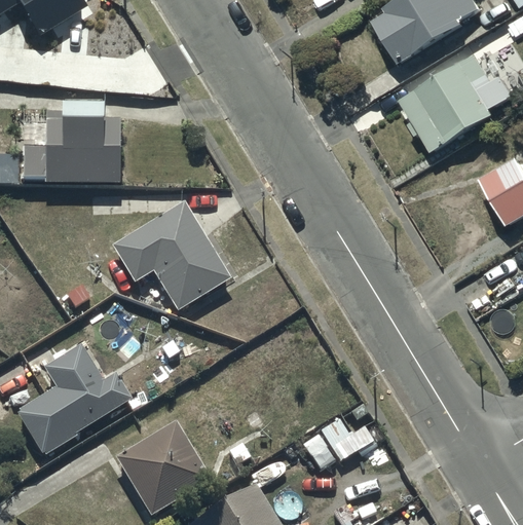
[(0,13),(16,3),(38,37),(86,7),(81,0),(0,0),(0,13)]
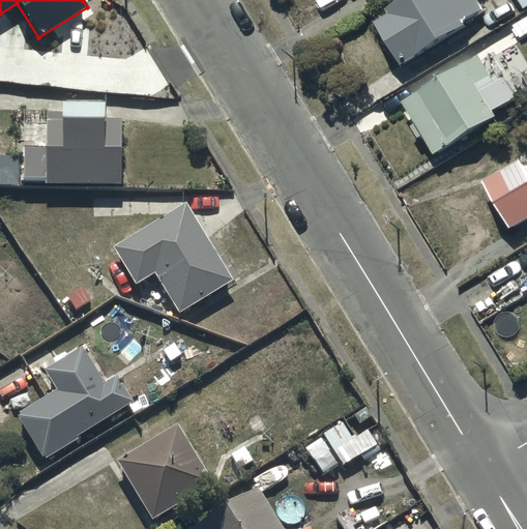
[(400,0),(387,7),(389,13),(377,21),(404,65),(470,26),(466,19),(484,8),(478,0),(400,0)]
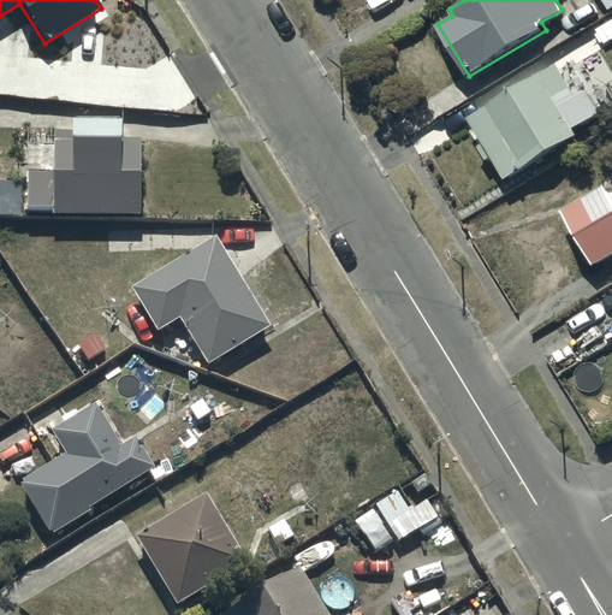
[(611,0),(601,0),(608,11),(611,9),(611,0)]
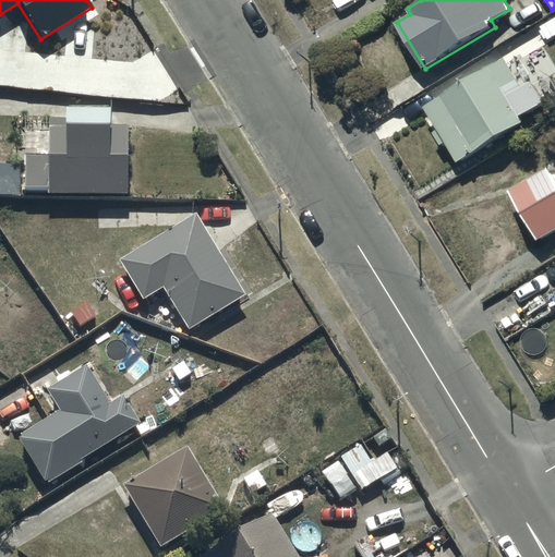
[(507,57),(429,105),(443,128),(435,133),(443,146),(449,142),(462,162),(528,122),(523,116),(546,101),(532,77),(523,83),(507,57)]
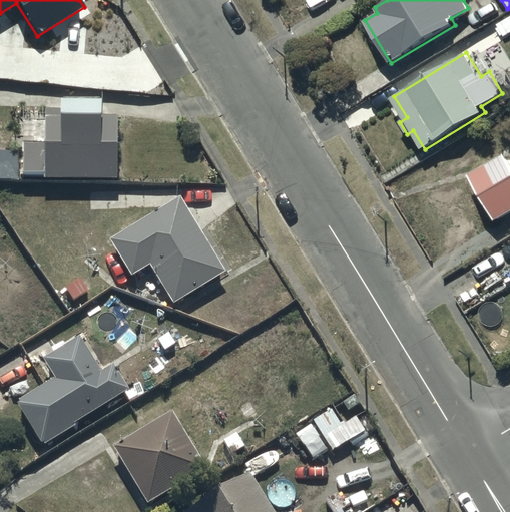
[(48,144),(24,144),(24,176),(117,176),(117,113),(103,113),(103,99),(63,99),(63,110),(48,110),(48,144)]
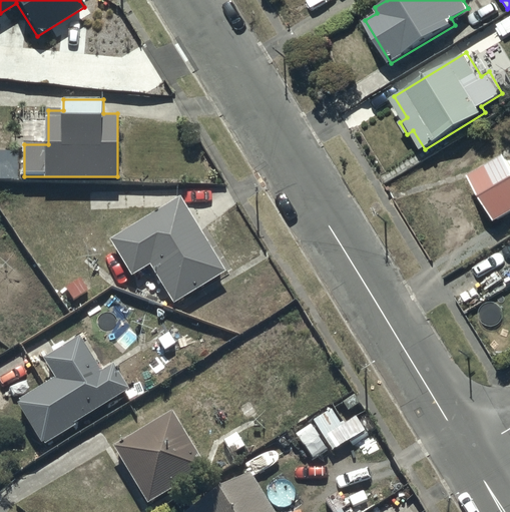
[(509,155),(506,150),(470,173),(499,220),(509,212),(509,155)]
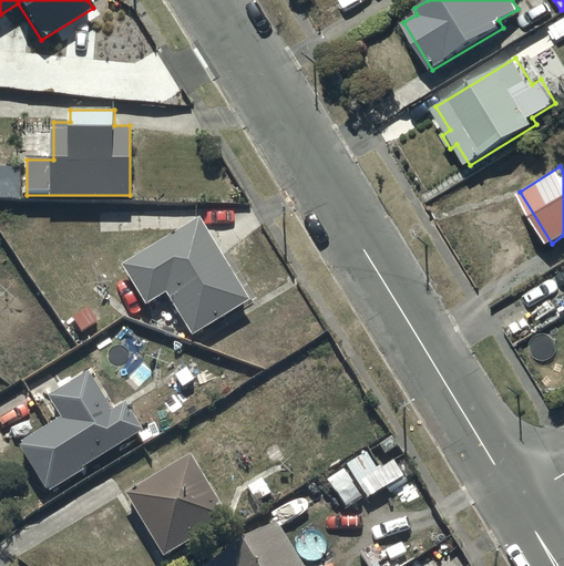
[(247,300),(198,216),(121,261),(144,304),(164,291),(190,335),(247,300)]
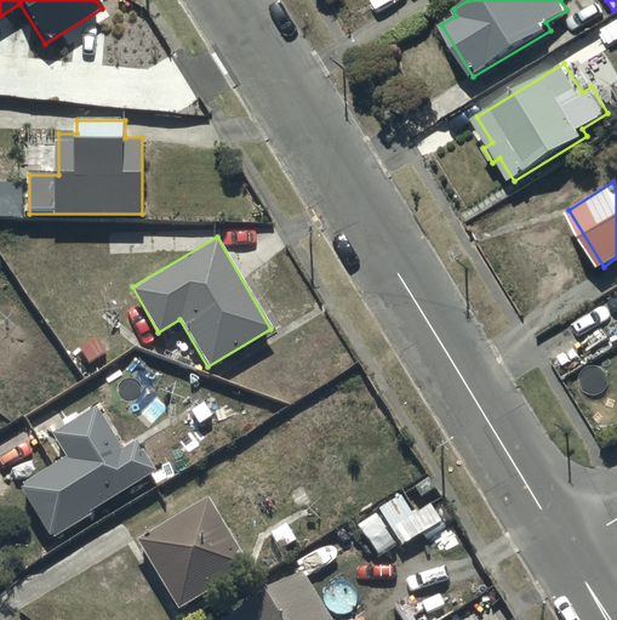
[(123,445),(100,410),(55,438),(66,455),(18,484),(52,539),(92,513),(91,511),(155,471),(135,438),(123,445)]
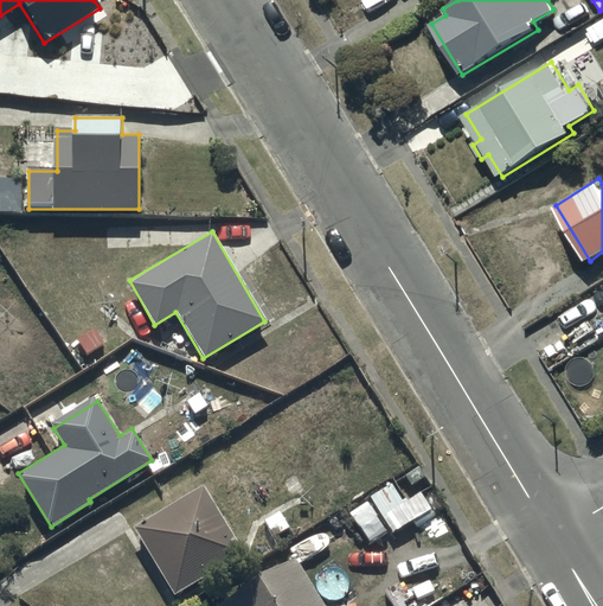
[(392,482),(348,510),(372,547),(429,510),(417,492),(404,501),(392,482)]
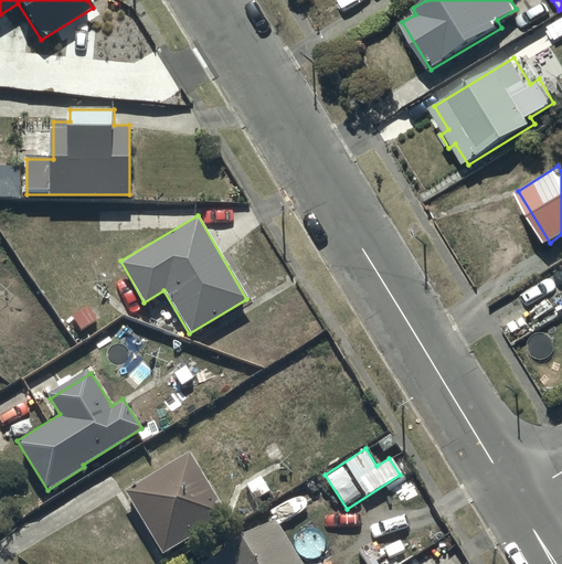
[(191,454),(127,490),(162,553),(226,517),(191,454)]
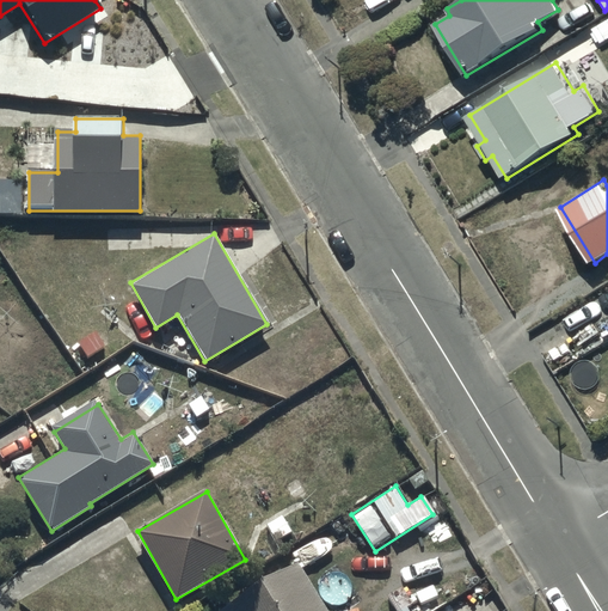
[(326,610),(298,563),(220,610),(326,610)]
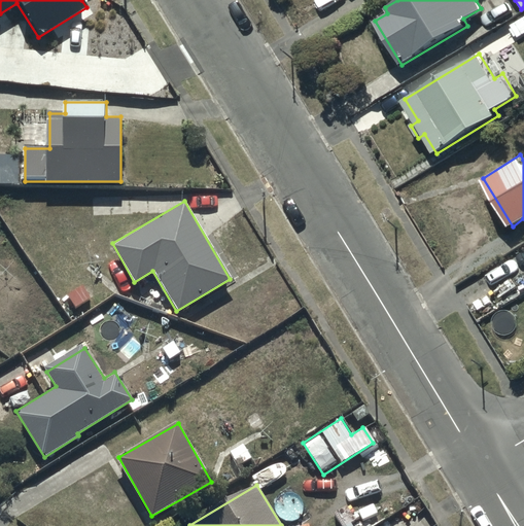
All buildings are outlined.
